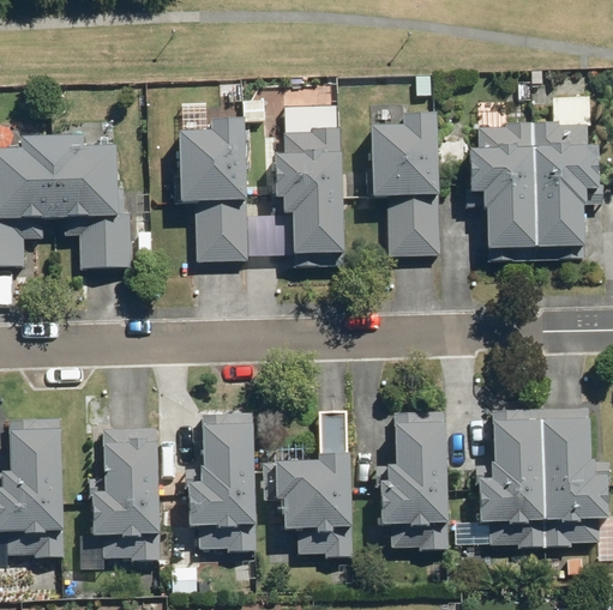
[(403,125),(370,126),(371,168),(366,168),(366,197),(386,195),(389,255),(440,254),(437,113),(402,113),(403,125)]
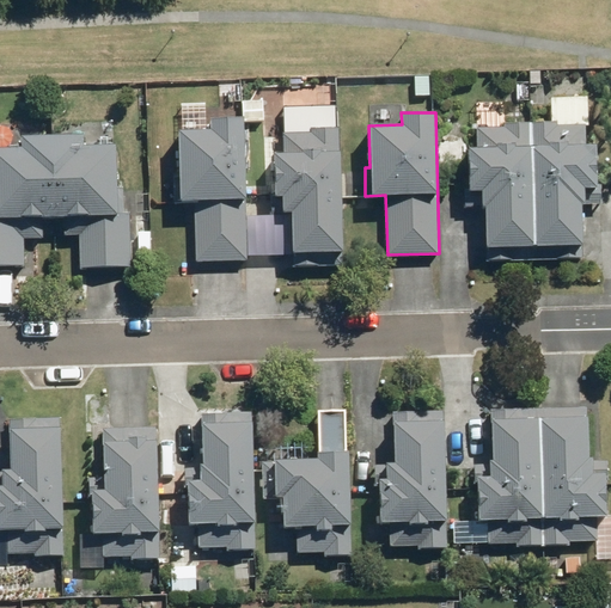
[(211,129),(177,130),(179,201),(194,201),(196,260),(248,259),(244,118),(211,118),(211,129)]
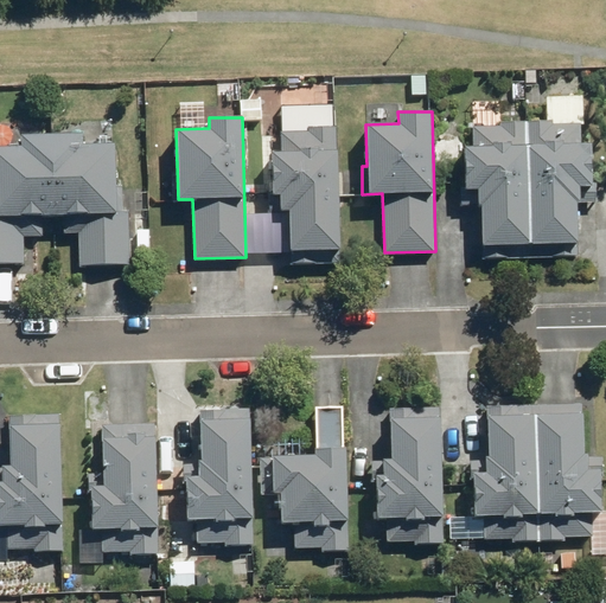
[(472,146),(464,147),(465,185),(459,185),(460,205),(480,204),(482,245),(578,243),(576,201),(580,201),(580,187),(592,187),(591,143),(581,143),(581,122),(552,123),(552,120),(501,121),(501,124),(472,126),(472,146)]
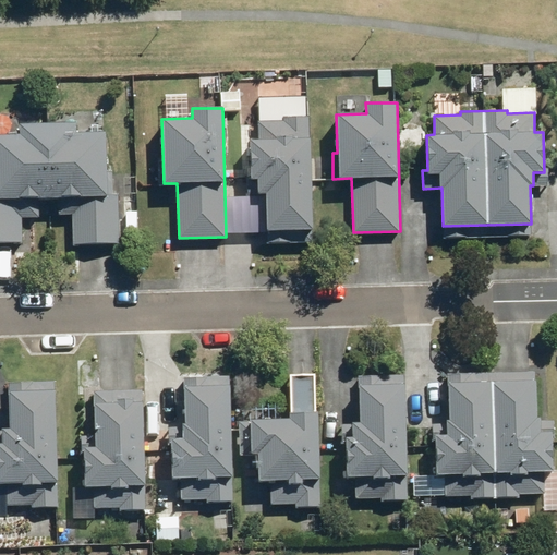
[(257,140),(249,140),(250,176),(246,176),(246,195),(265,195),(266,231),(313,230),(310,115),(283,116),(283,119),(257,120),(257,140)]
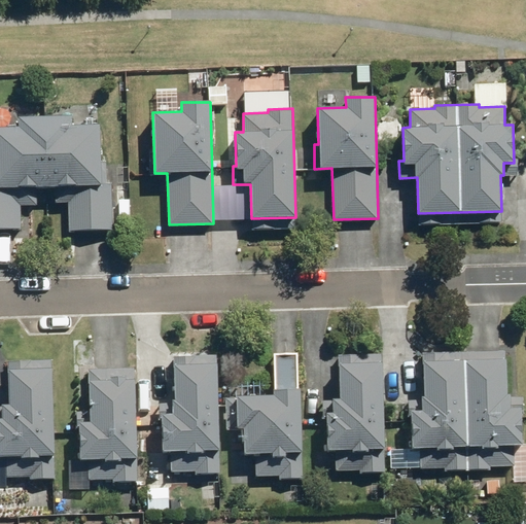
[(19,127),(0,127),(0,228),(22,228),(20,187),(68,186),(69,229),(112,228),(111,182),(102,182),(100,124),(71,125),(71,115),(19,117),(19,127)]
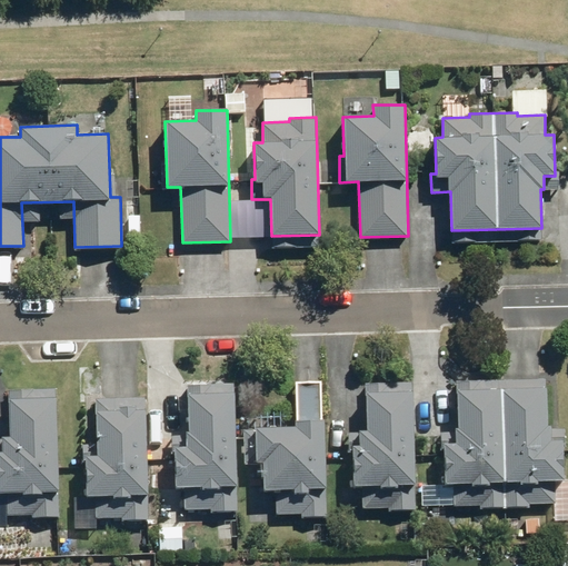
[(172,435),(173,488),(185,487),(185,509),(210,508),(210,510),(238,509),(233,377),(187,379),(188,435),(172,435)]
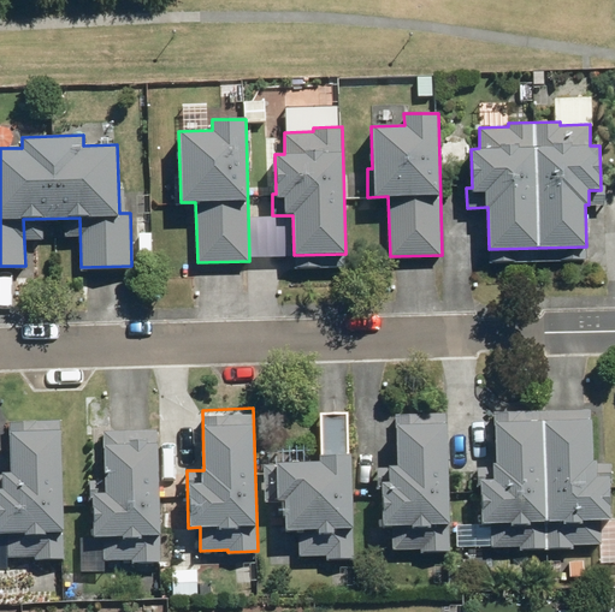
[(591,409),(492,411),(494,463),(492,463),(492,467),(475,468),(477,486),(480,486),(482,524),(490,523),(490,546),(519,546),(519,548),(573,547),(573,544),(601,544),(599,521),(610,520),(608,463),(596,463),(596,461),(593,461),(591,409)]
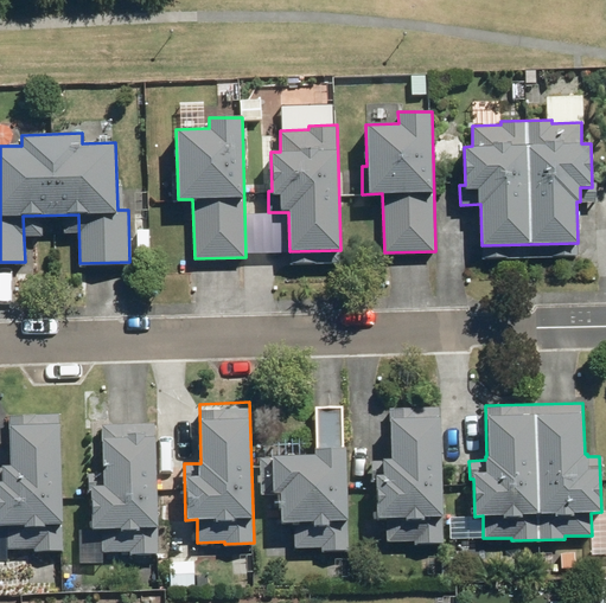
[(314,455),(260,457),(261,494),(280,493),(281,523),(294,523),(294,546),(321,546),(321,550),(348,549),(346,447),(344,447),(343,404),(313,405),(314,455)]
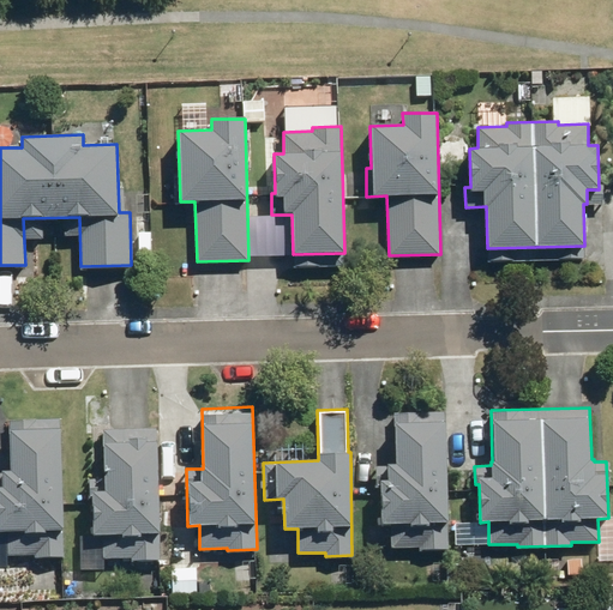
[(379,488),(380,525),(391,524),(392,548),(419,547),(419,549),(449,548),(444,411),(394,412),(396,465),(376,465),(377,488),(379,488)]
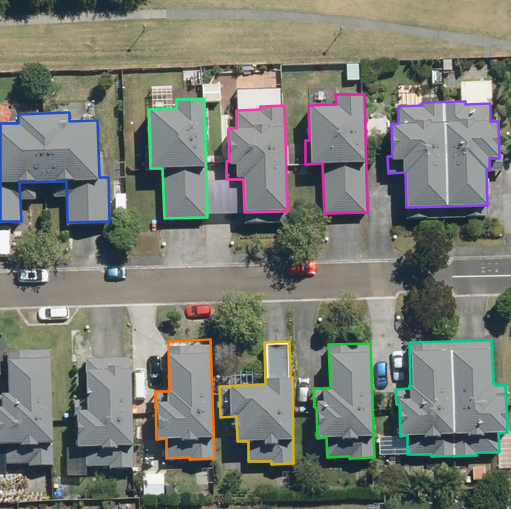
[(50,347),(6,349),(7,393),(4,393),(0,393),(0,442),(5,443),(5,464),(28,463),(28,464),(52,464),(50,347)]
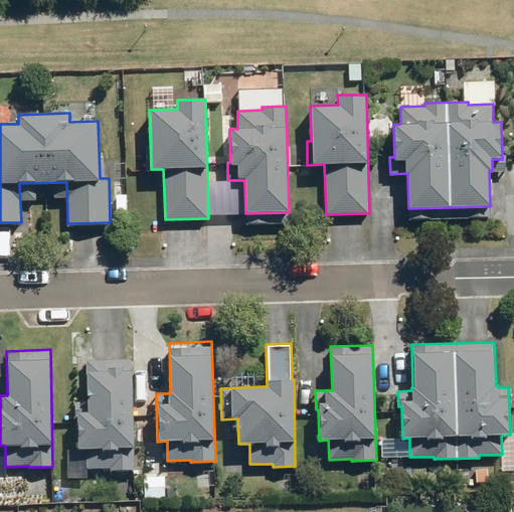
[(132,357),(86,359),(87,400),(73,401),(73,418),(77,418),(77,449),(88,449),(89,468),(110,467),(110,470),(135,469),(132,357)]
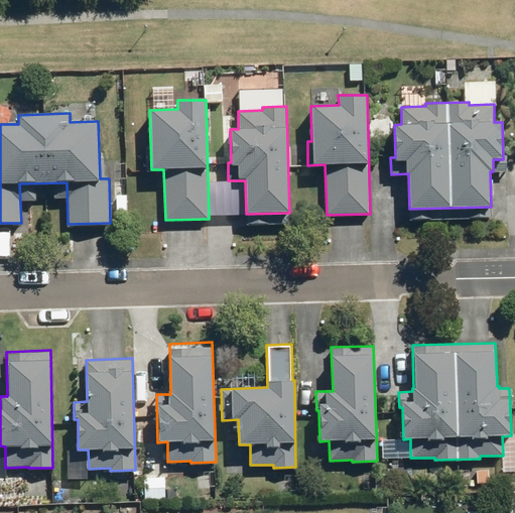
All buildings are outlined.
